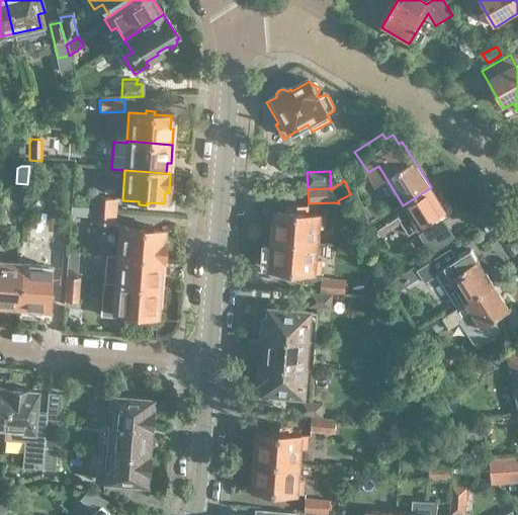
[(431,187),(403,205),(366,229),(364,247),(379,238),(380,239),(403,224),(402,222),(410,217),(419,230),(446,212),(431,187)]
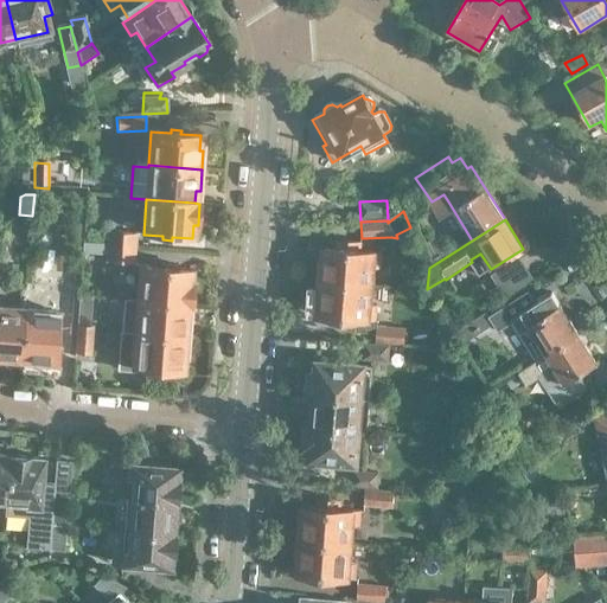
[(134,250),(135,235),(107,232),(106,248),(134,250)]
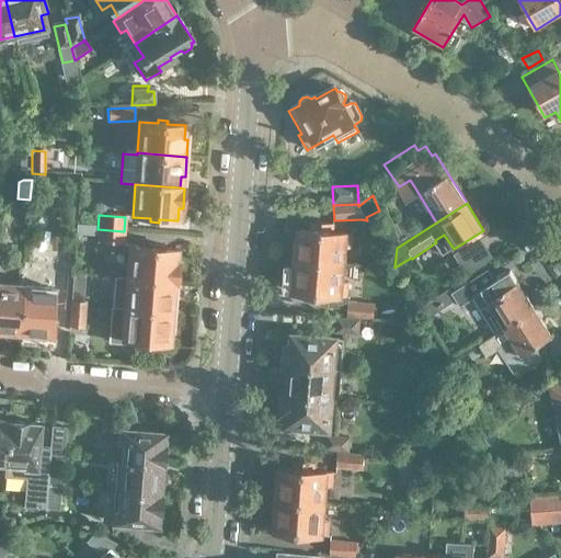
[(295,243),(293,262),(342,266),(344,249),(351,250),(352,236),(331,234),(332,227),(311,225),(311,232),(299,231),(298,243),(295,243)]
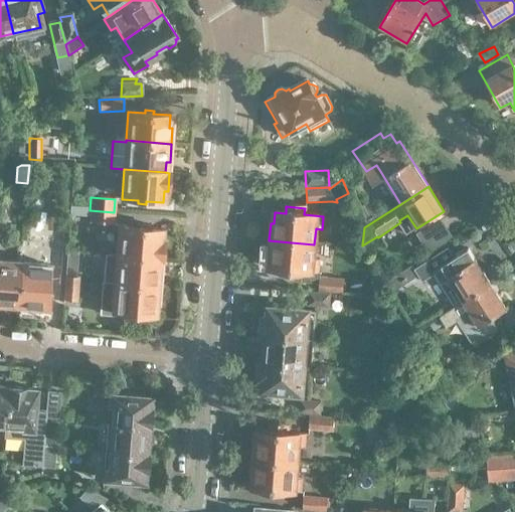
[(114,212),(90,210),(89,222),(114,224),(114,212)]
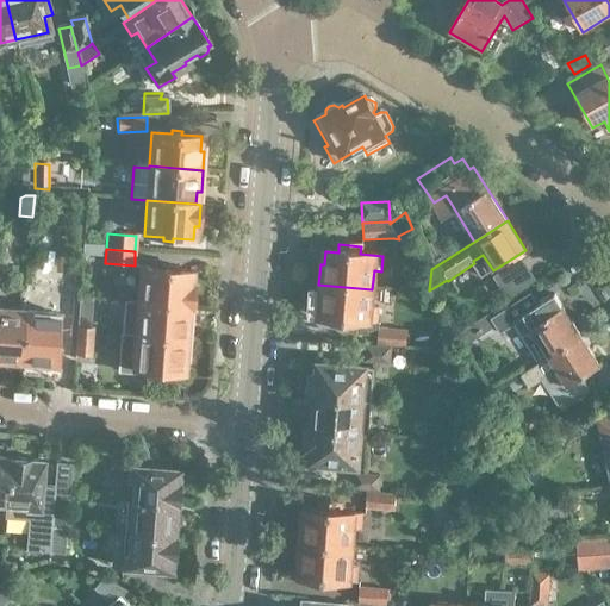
[(502,270),(514,294),(537,281),(526,258),(502,270)]
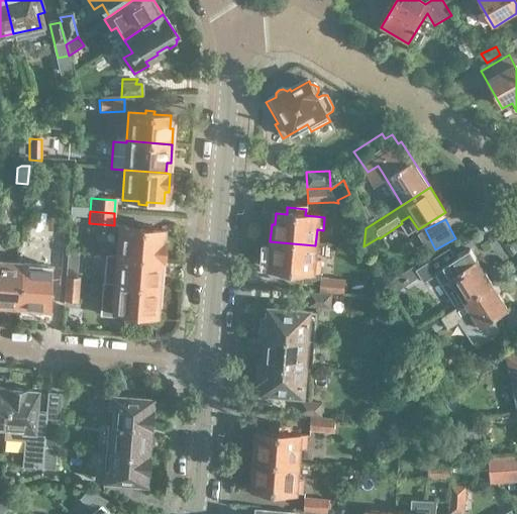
[(117,257),(160,260),(163,261),(165,242),(161,242),(162,230),(144,229),(144,226),(136,225),(136,229),(119,227),(117,257)]
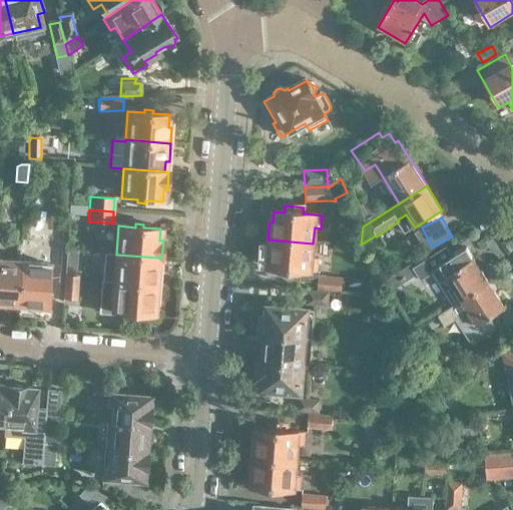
[(51,229),(50,239),(48,262),(60,263),(63,230),(51,229)]
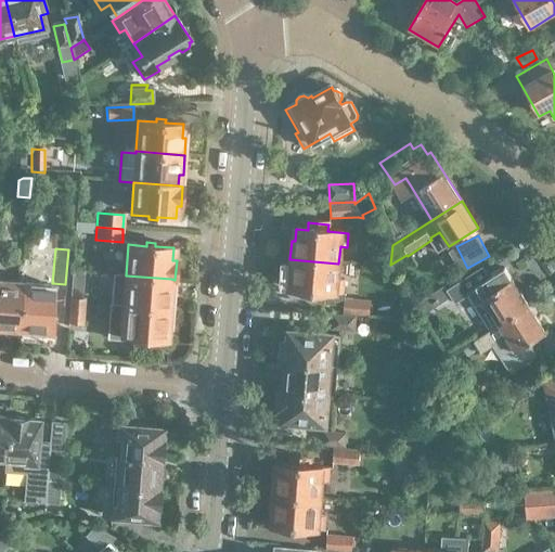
[(338,264),(289,259),(288,279),(293,279),(292,292),(302,292),(302,298),(322,300),(323,294),(344,295),(345,281),(337,281),(338,264)]
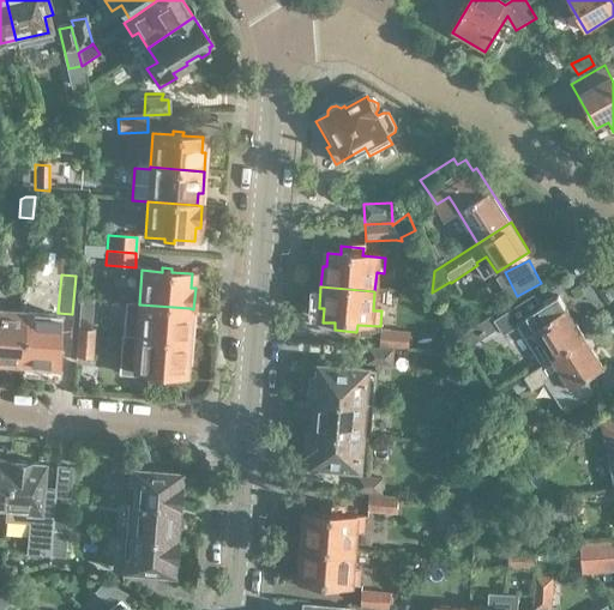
[(518,328),(542,367),(585,339),(566,309),(566,310),(558,299),(542,309),(534,297),(494,322),(504,338),(518,328)]
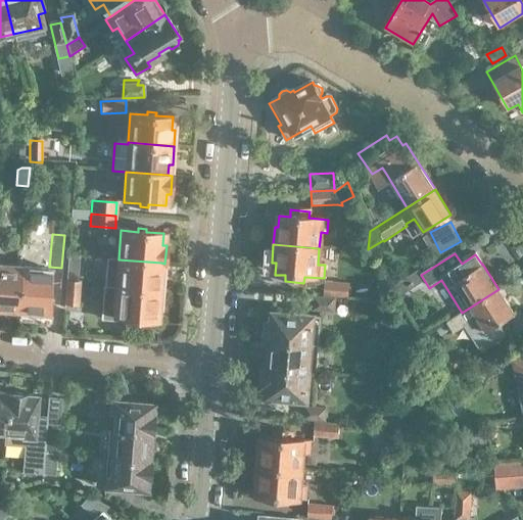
[(161,263),(119,260),(116,287),(162,291),(164,274),(160,274),(161,263)]
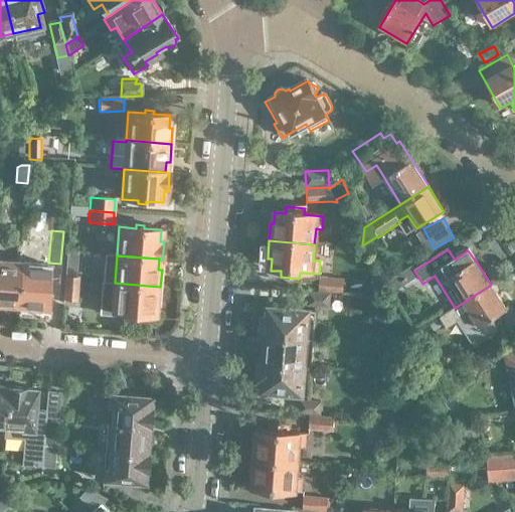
[(76,263),(66,262),(65,277),(75,278),(76,263)]
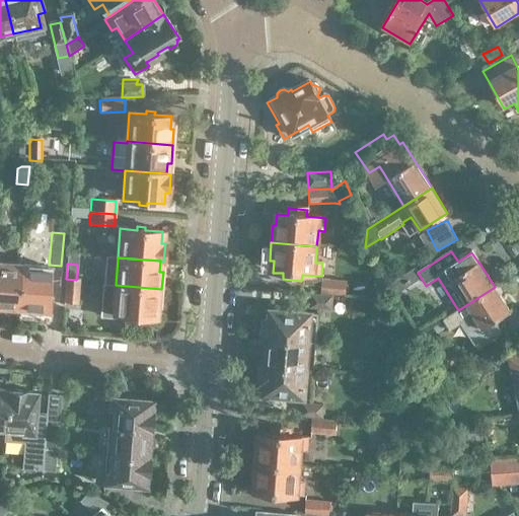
[(0,265),(0,306),(18,308),(21,267),(0,265)]
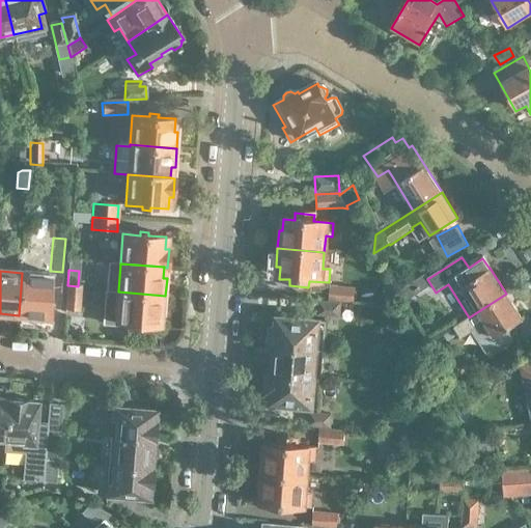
[(22,273),(19,315),(50,317),(52,289),(50,289),(51,275),(22,273)]
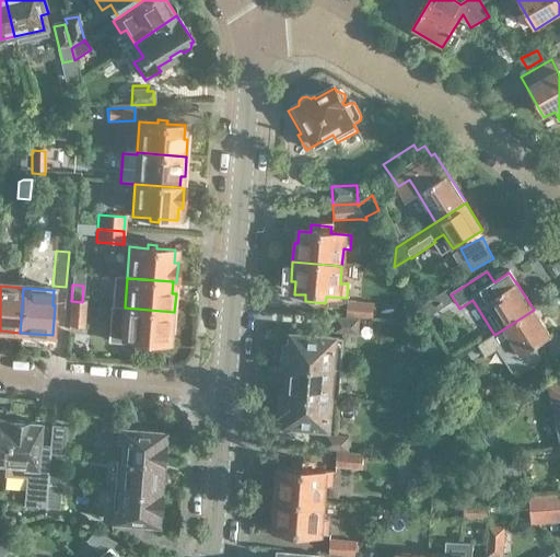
[(69,328),(70,328),(83,329),(85,302),(82,302),(71,301),(69,328)]
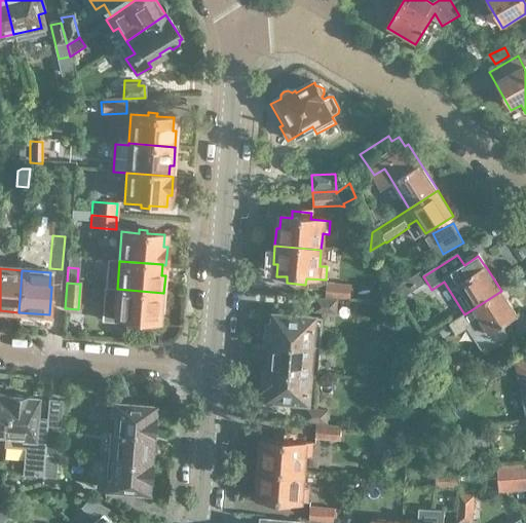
[(326,298),(348,299),(350,299),(351,287),(327,285),(326,298)]
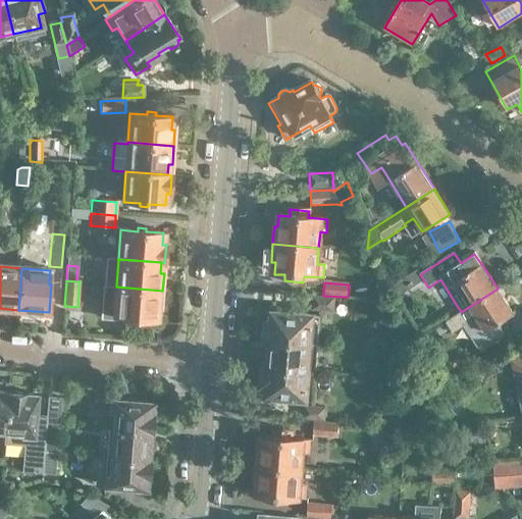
[(102,303),(101,318),(125,320),(125,317),(132,318),(132,321),(139,322),(139,318),(157,320),(157,308),(161,309),(162,291),(116,287),(115,304),(102,303)]
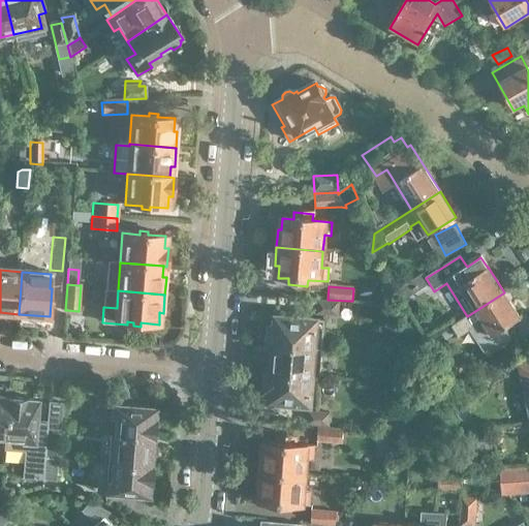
[(466,316),(465,317),(452,327),(458,337),(483,321),(493,336),(521,318),(504,292),(467,316),(467,317),(466,316)]
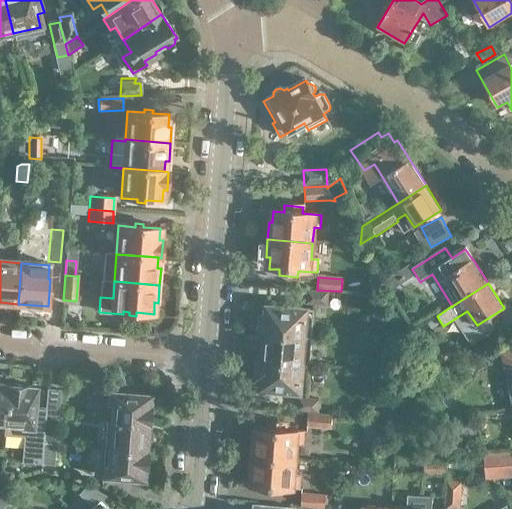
[(308,291),(307,304),(327,306),(328,293),(308,291)]
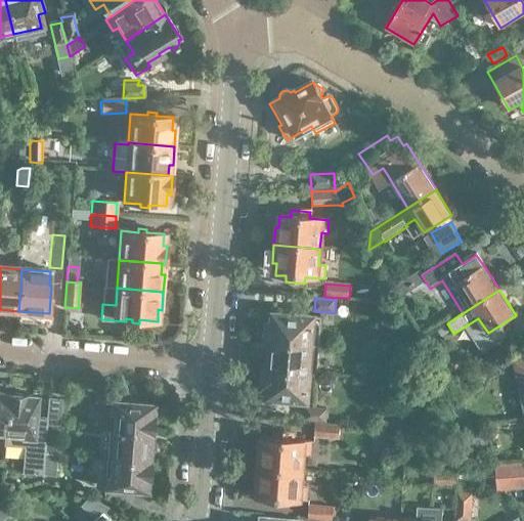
[(266,342),(268,343),(319,346),(321,318),(273,314),(272,324),(267,324),(266,342)]
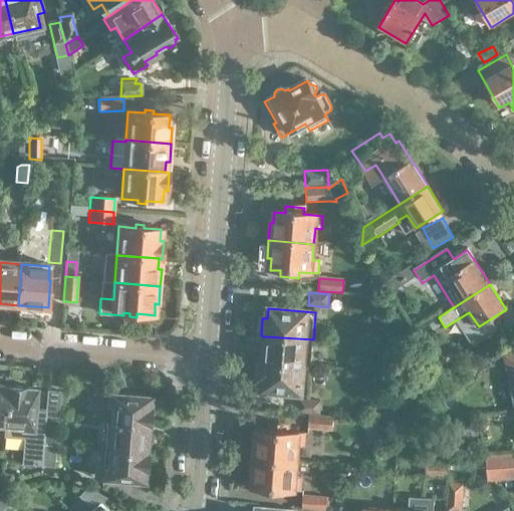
[(313,339),(263,336),(262,349),(265,351),(263,364),(311,368),(313,339)]
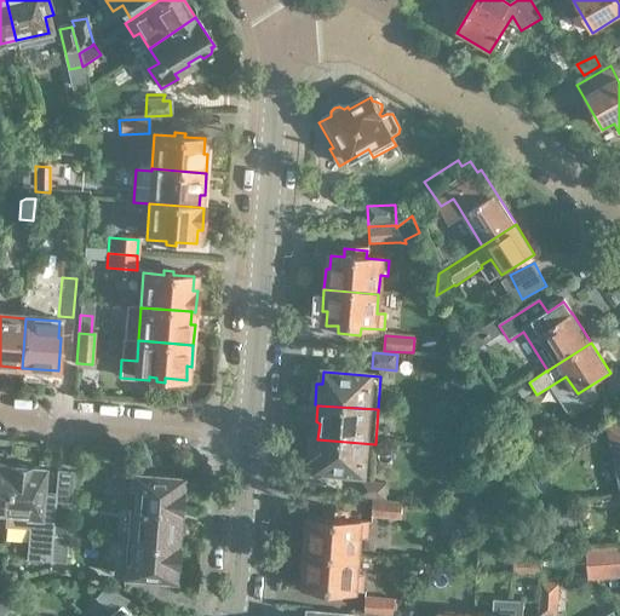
[(619,425),(606,429),(619,489),(619,425)]
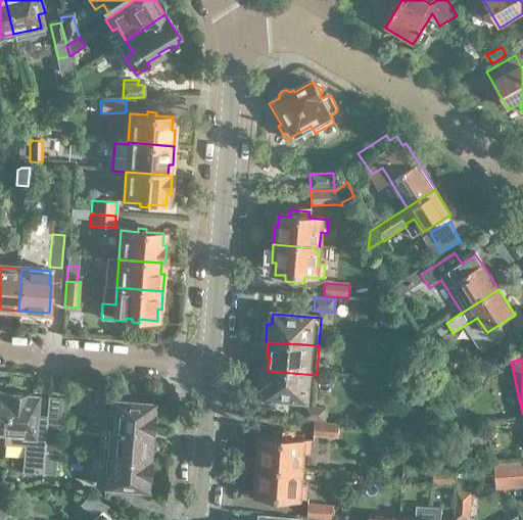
[(317,375),(268,371),(263,370),(262,388),(267,389),(266,398),(314,403),(317,375)]
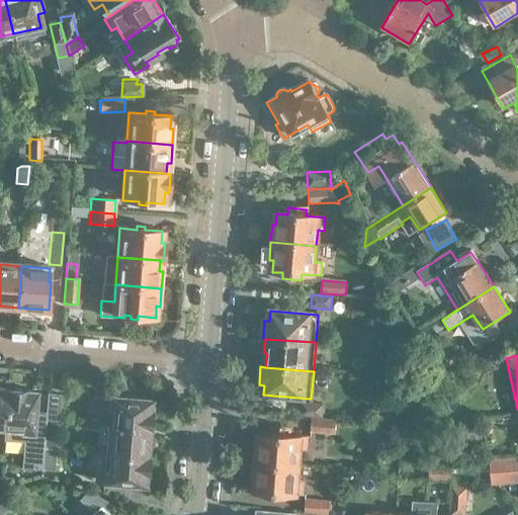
[(444,368),(437,372),(442,380),(450,376),(444,368)]
